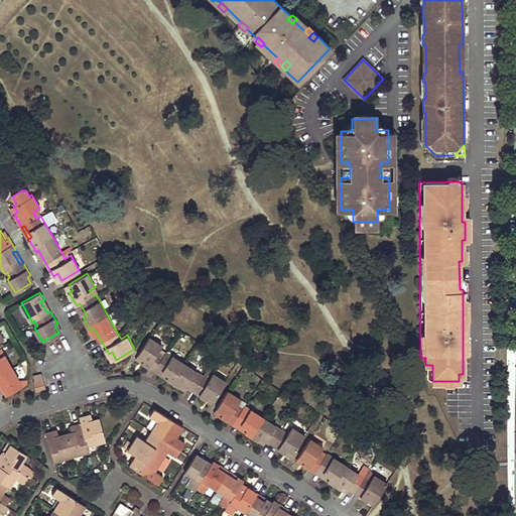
[(40,301),(47,313),(50,311),(44,299),(40,301)]
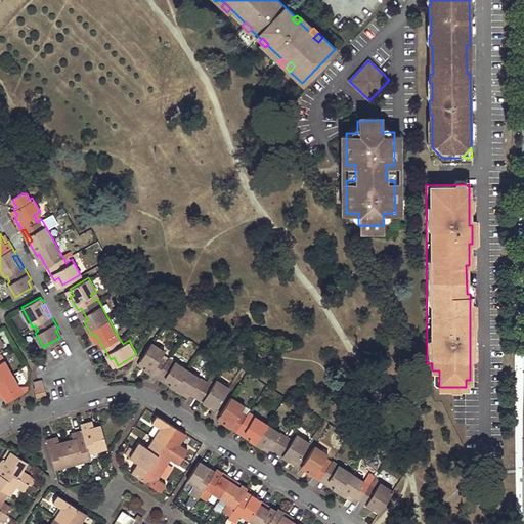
[(78,310),(84,322),(88,320),(81,308),(78,310)]
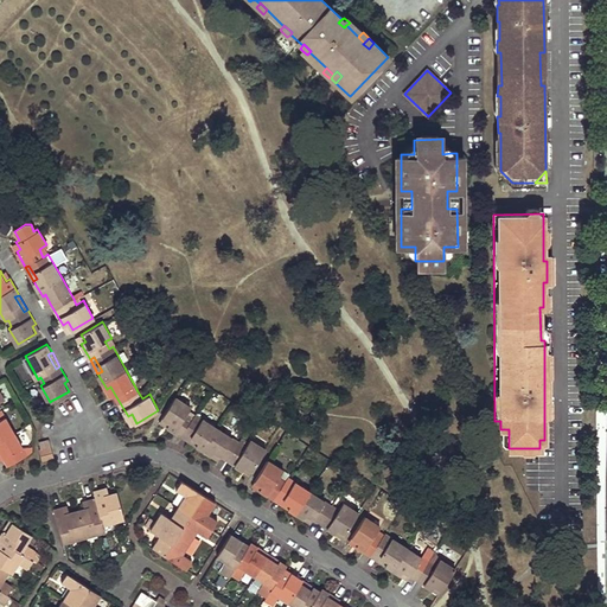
[(160,423),(181,436),(184,433),(192,420),(186,415),(191,407),(176,397),(160,423)]
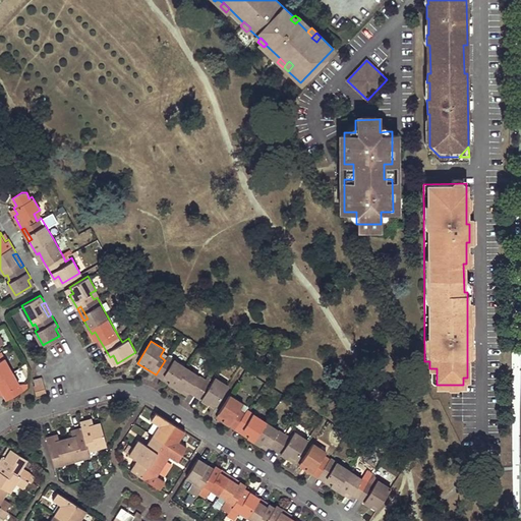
[(0,386),(1,388),(7,401),(24,391),(2,352),(0,353),(0,386)]
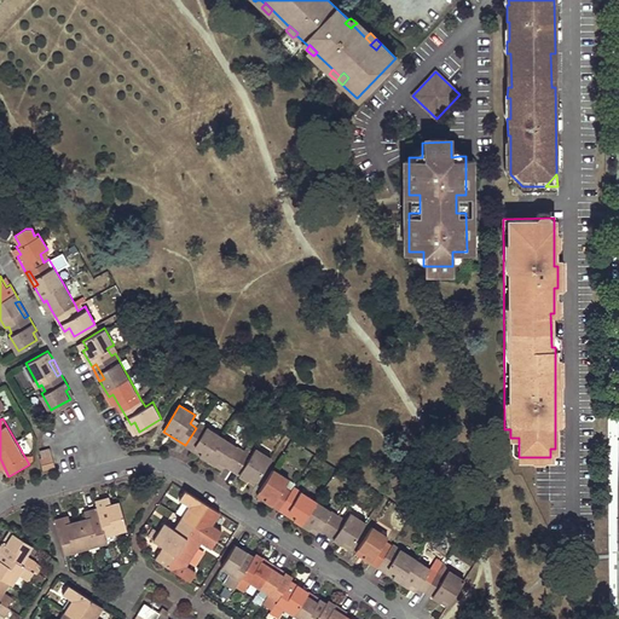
[(226,466),(246,479),(248,474),(258,480),(271,458),(256,449),(252,456),(244,451),(223,437),(200,422),(196,428),(187,441),(202,451),(200,455),(214,464),(217,460),(226,466)]
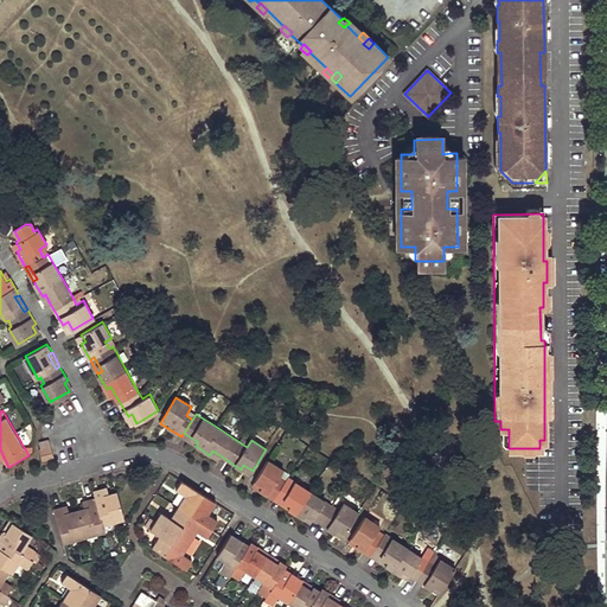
[(181,436),(196,446),(198,442),(184,433),(181,436)]
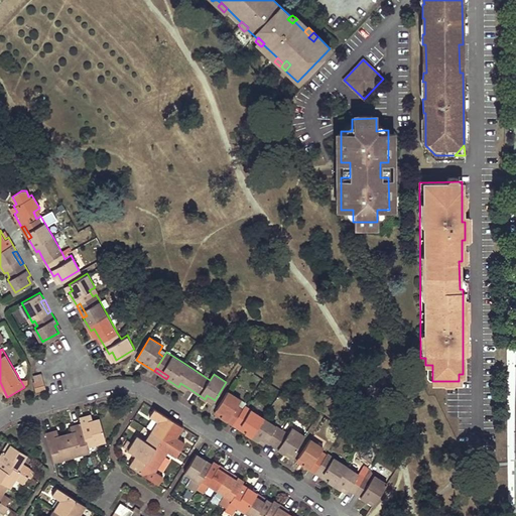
[(34,383),(37,391),(45,389),(42,381),(34,383)]
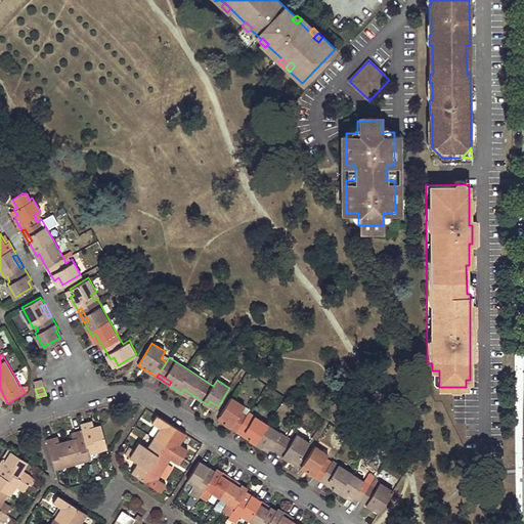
[(181,393),(189,397),(191,394),(183,389),(181,393)]
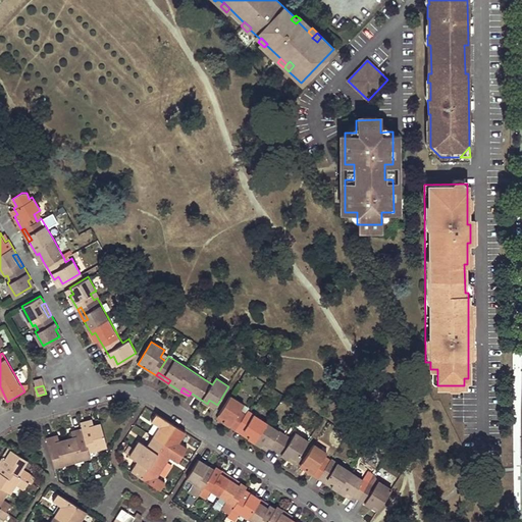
[(248,436),(261,445),(263,440),(271,446),(290,458),(292,454),(298,458),(309,440),(296,431),(292,437),(284,433),(266,421),(248,409),(246,413),(241,410),(244,404),(230,396),(217,417),(236,428),(238,425),(250,432),(248,436)]
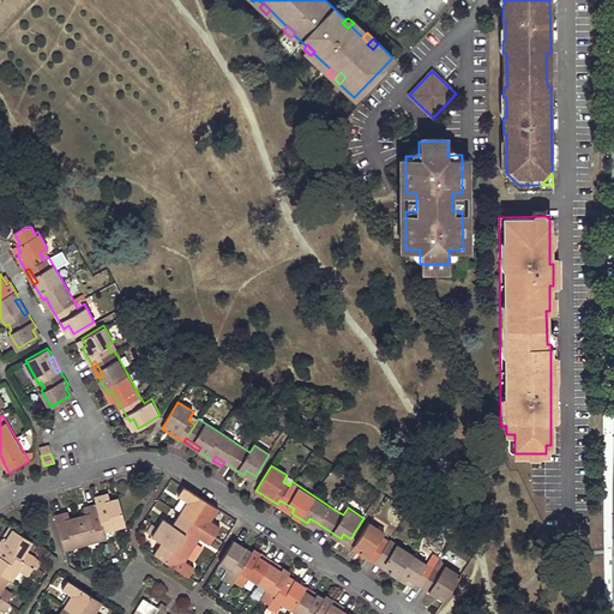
[(244,475),(253,481),(256,476),(246,470),(244,475)]
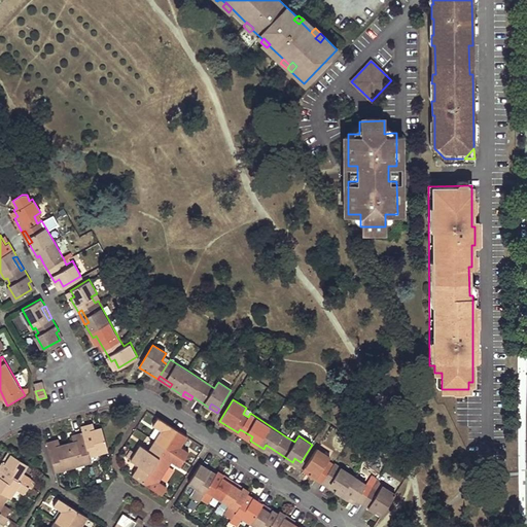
[(132,473),(162,493),(167,484),(159,479),(171,459),(179,465),(189,450),(181,445),(187,435),(157,416),(152,423),(160,428),(147,448),(140,444),(130,458),(138,463),(132,473)]
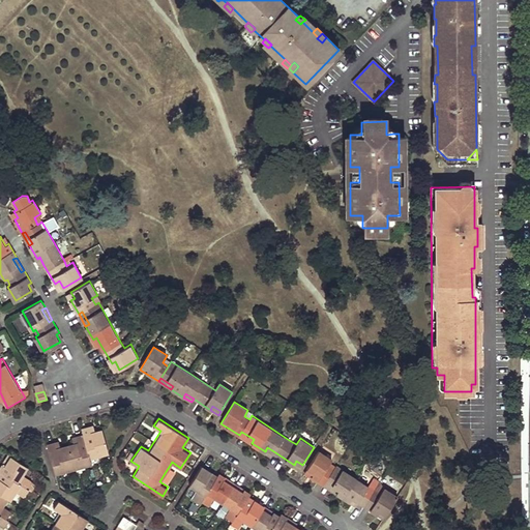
[(55,473),(75,467),(92,463),(90,455),(109,450),(101,428),(94,430),(93,423),(81,428),(82,434),(71,437),(74,443),(59,447),(57,441),(47,443),(55,473)]
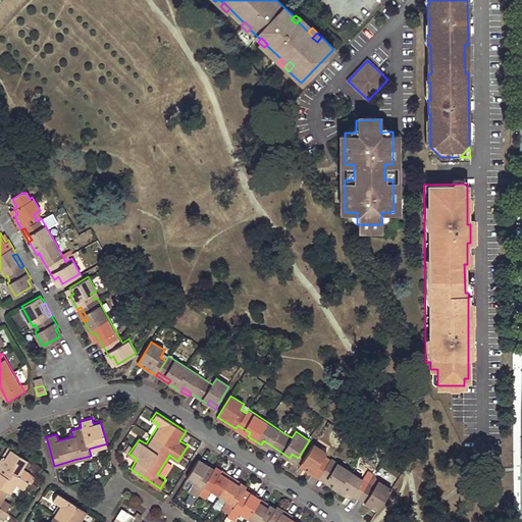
[(236,428),(248,436),(250,432),(238,425),(236,428)]
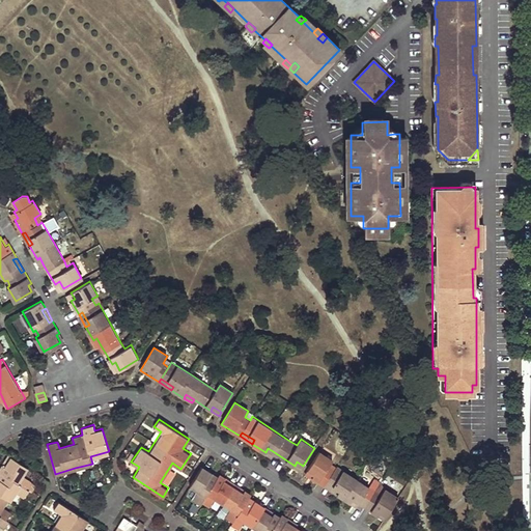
[(337,492),(351,501),(353,497),(360,501),(379,513),(381,510),(388,514),(399,497),(386,487),(382,494),(376,490),(357,477),(337,465),(335,469),(330,466),(334,459),(320,450),(309,469),(315,473),(313,477),(326,485),(329,481),(340,488),(337,492)]
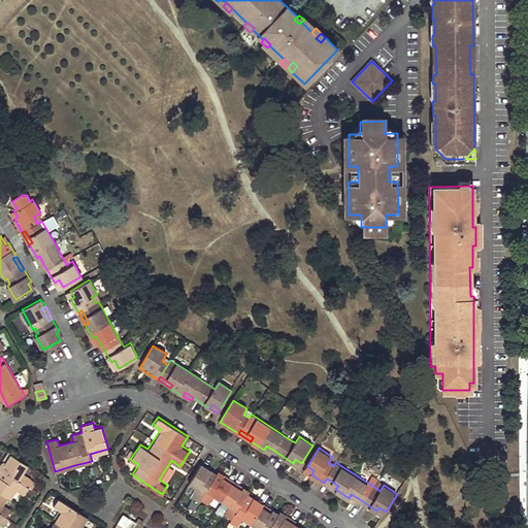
[(0,523),(4,526),(9,518),(6,517),(11,509),(3,504),(8,497),(11,499),(17,491),(24,495),(29,488),(27,486),(31,479),(23,473),(29,465),(10,454),(0,469),(0,470),(2,472),(0,475),(0,523)]
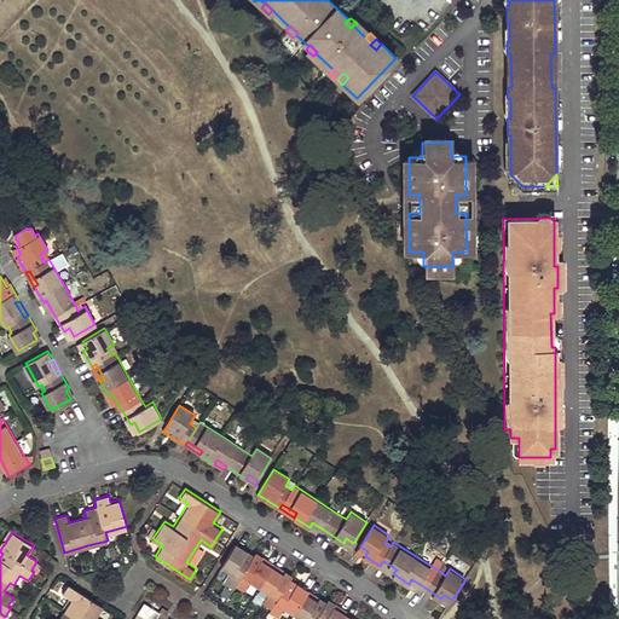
[(282,612),(291,618),(354,618),(345,613),(347,609),(329,599),(327,601),(291,579),(294,576),(256,553),(255,555),(236,543),(221,566),(231,572),(224,582),(233,586),(236,584),(244,590),(250,580),(268,593),(262,601),(272,607),(270,609),(279,617),(282,612)]
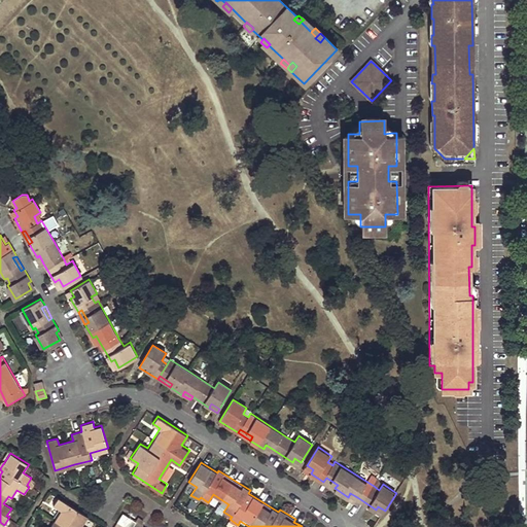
[(323,482),(335,488),(338,485),(326,478),(323,482)]
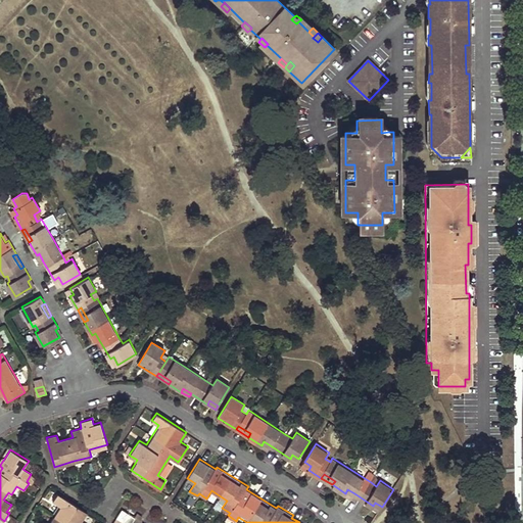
[(82,522),(81,522),(88,512),(59,493),(54,502),(61,506),(55,515),(49,522),(43,522),(40,521),(38,522),(82,522)]
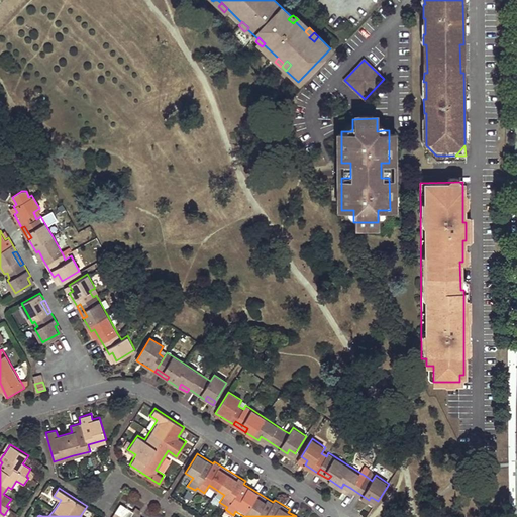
[(124,516),(129,516),(133,512),(120,503),(115,512),(125,516),(124,516)]
